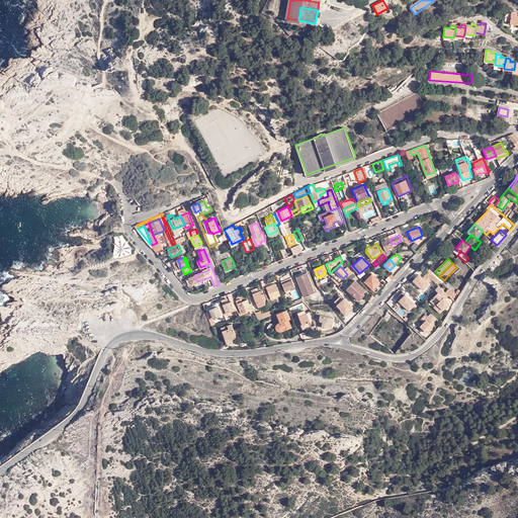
[(343,269),(347,274),(349,275),(352,272),(347,266),(343,269)]
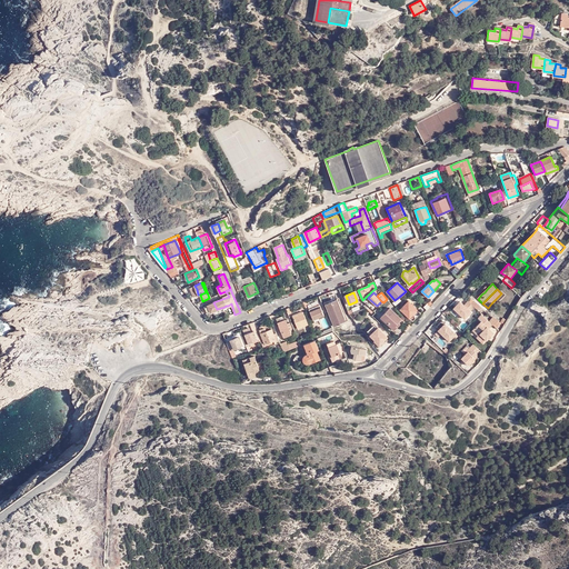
[(338,299),(326,303),(335,326),(347,321),(338,299)]
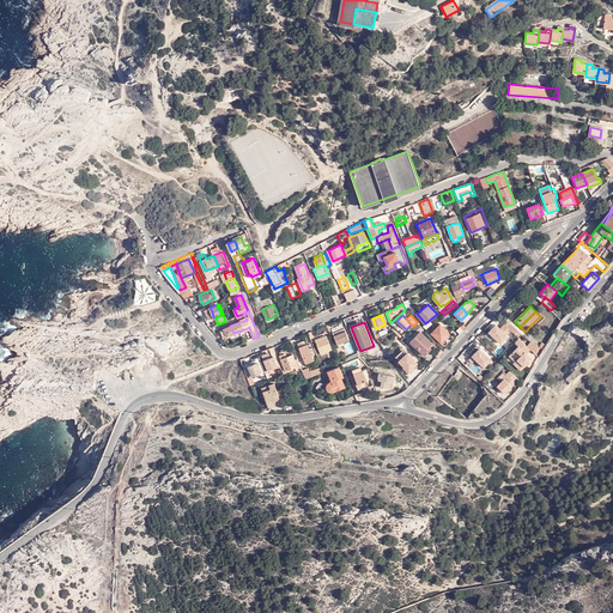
[(432,332),(441,343),(450,333),(441,323),(432,332)]
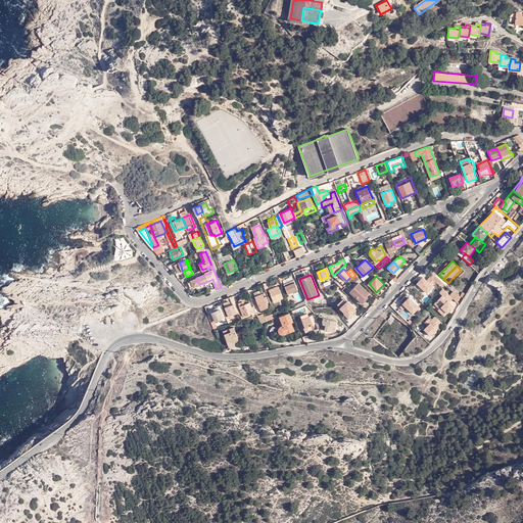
[(433,278),(431,276),(427,280),(423,277),(417,283),(428,292),(433,286),(432,285),(436,281),(433,278)]
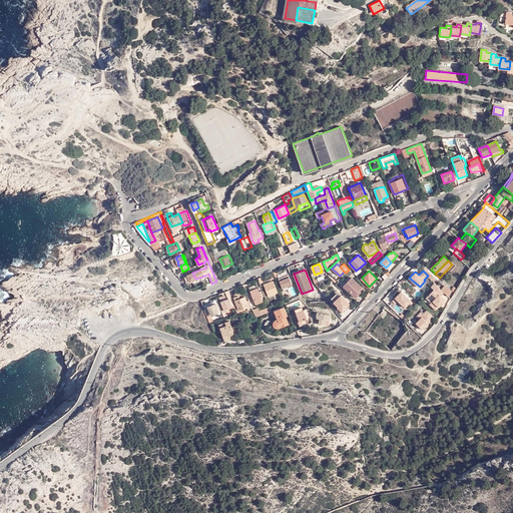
[(195,279),(192,273),(190,274),(193,280),(194,283),(203,279),(202,277),(195,279)]
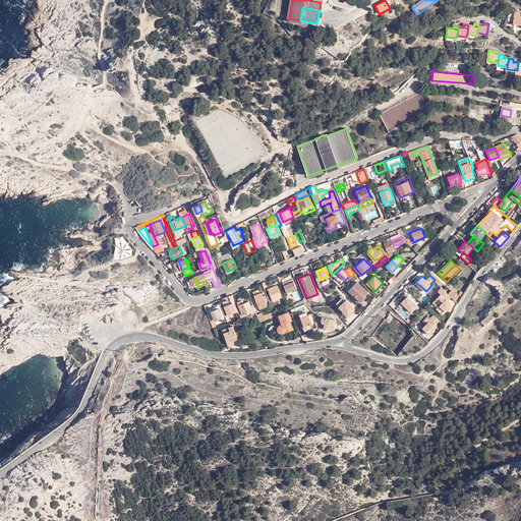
[(293,279),(284,283),(288,293),(297,289),(293,279)]
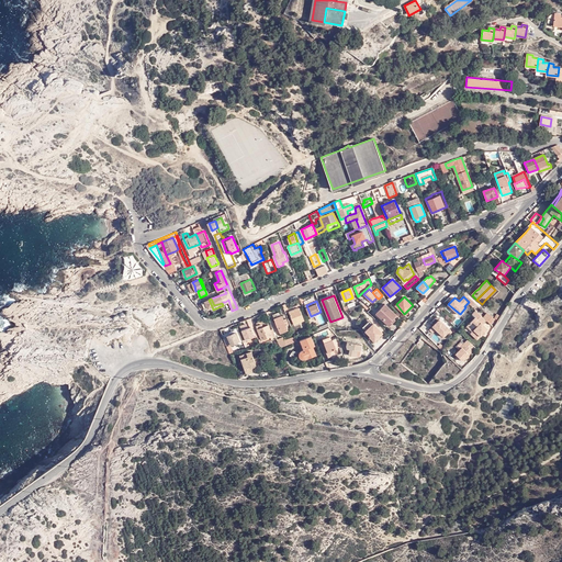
[(348,305),(344,307),(346,311),(350,308),(356,306),(353,302),(348,304),(348,305)]
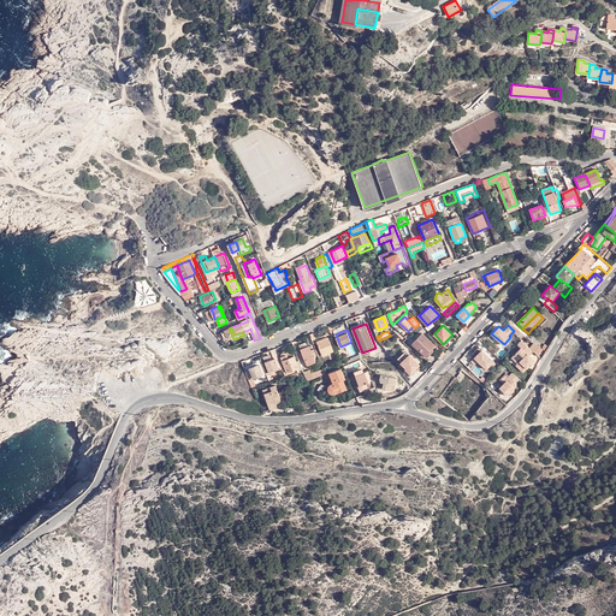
[(413,342),(427,357),(432,353),(431,350),(436,345),(424,332),(413,342)]
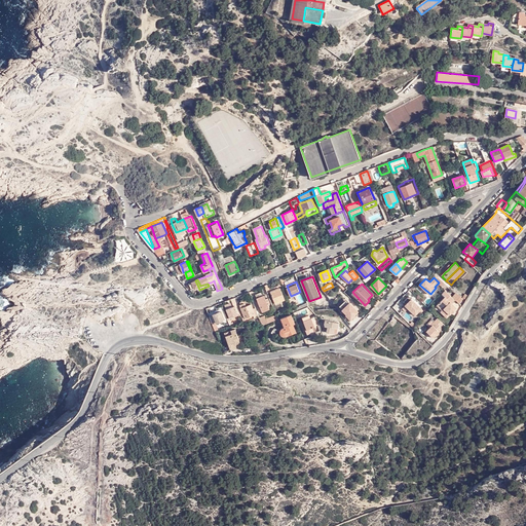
[(452,291),(444,284),(442,286),(446,289),(450,293),(452,291)]
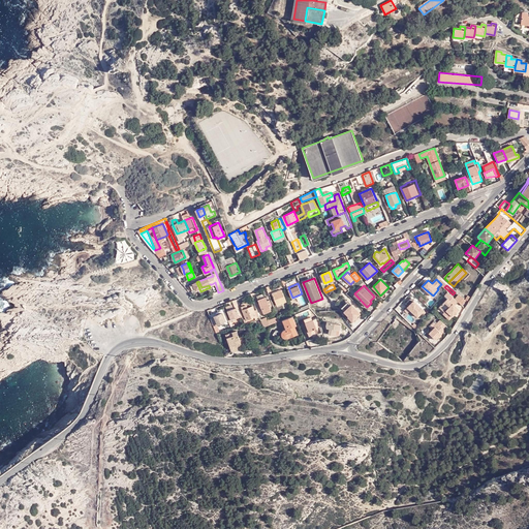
[(282,289),(273,293),(277,305),(286,302),(282,289)]
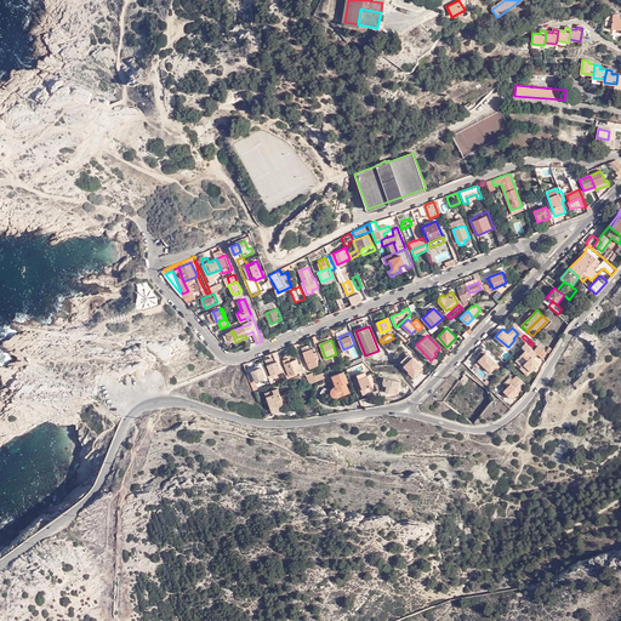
[(534,357),(539,353),(536,351),(531,346),(527,341),(522,346),(525,349),(517,359),(523,365),(524,363),(531,370),(540,362),(534,357)]
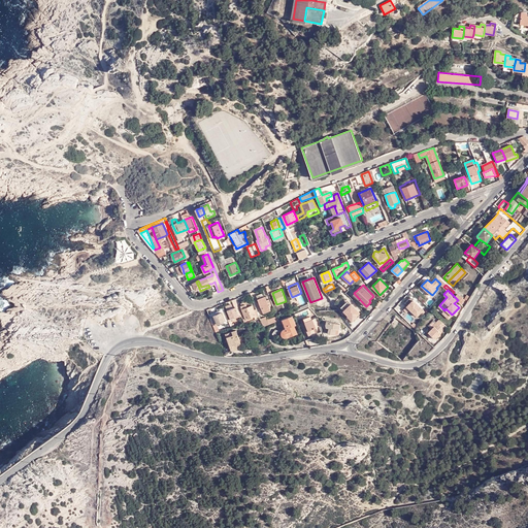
[(257,296),(259,303),(269,299),(268,296),(267,296),(265,292),(257,296)]
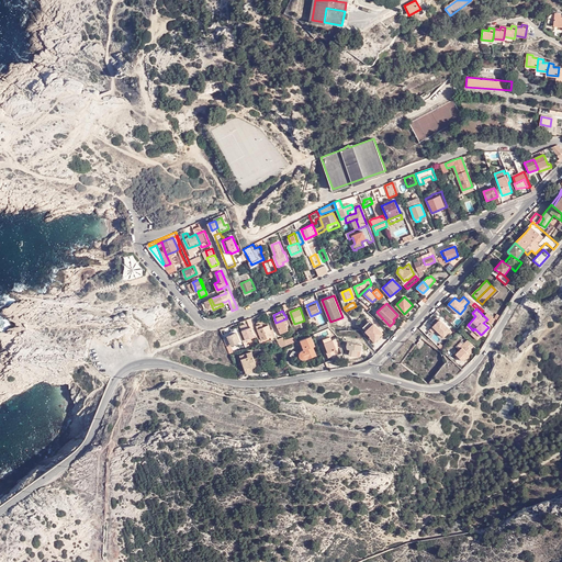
[(490,313),(485,317),(487,319),(491,323),(494,319),(490,313)]
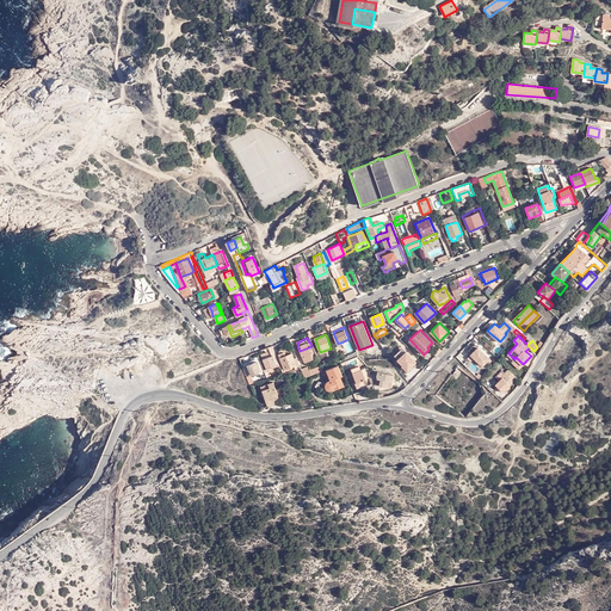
[(475,344),(469,351),(471,353),(471,355),(482,366),(491,359),(475,344)]
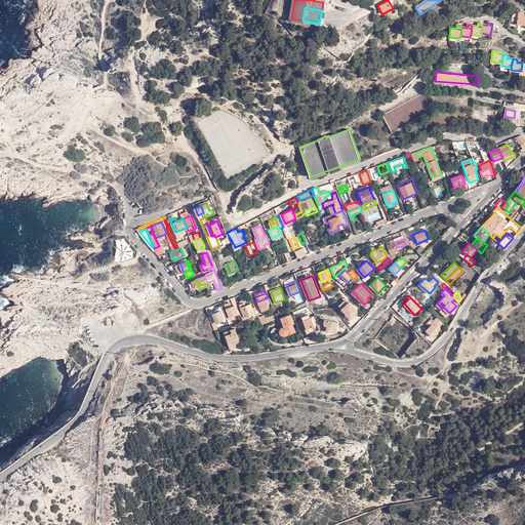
[(268,297),(257,301),(263,313),(270,310),(268,304),(270,303),(268,297)]
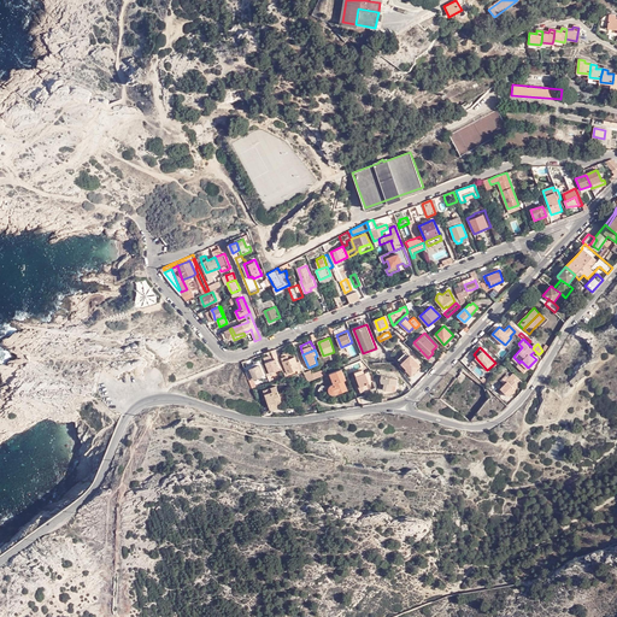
[(417,369),(421,365),(411,354),(410,356),(401,363),(407,368),(406,369),(410,372),(416,368),(417,369)]
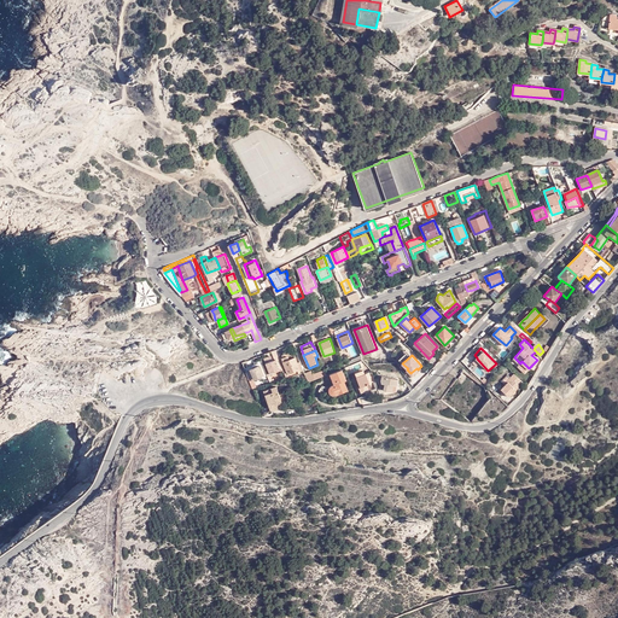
[(266,363),(270,374),(280,371),(277,360),(275,360),(273,361),(273,360),(272,360),(270,356),(264,359),(266,363)]
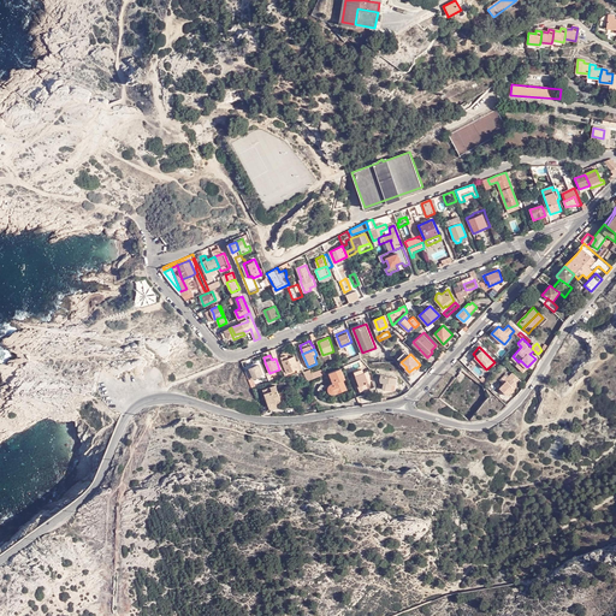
[(286,355),(282,357),(283,361),(286,371),(288,373),(289,372),(298,368),(296,361),(294,356),(288,359),(286,355)]
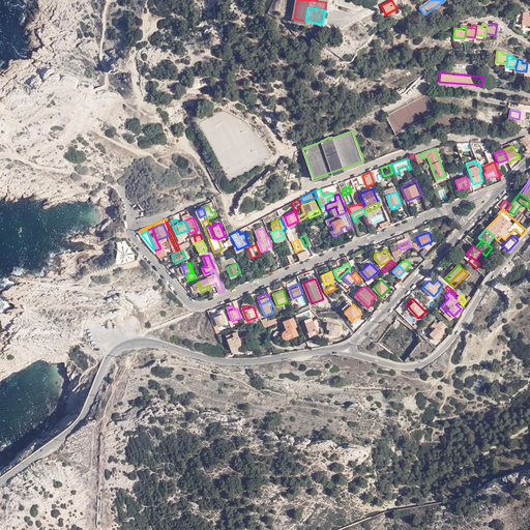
[(296,316),(312,310),(311,305),(295,312),(296,316)]
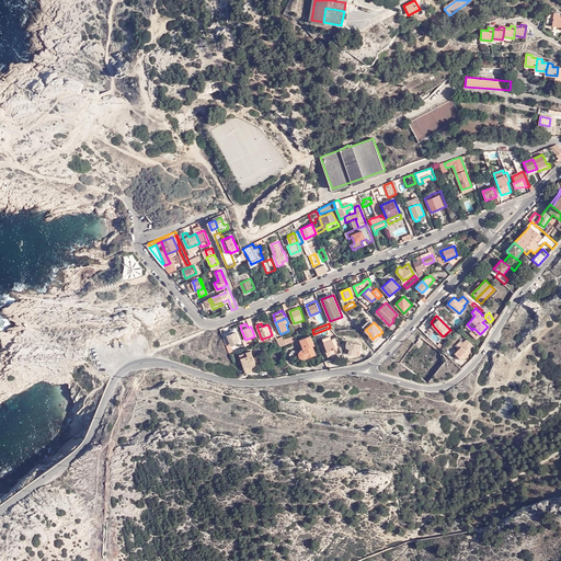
[(472,330),(470,332),(477,338),(480,334),(473,328),(472,330)]
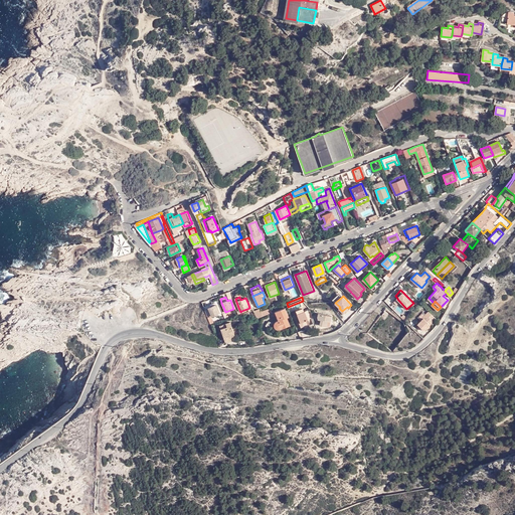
[(216,305),(212,307),(210,308),(207,309),(210,316),(219,313),(216,305)]
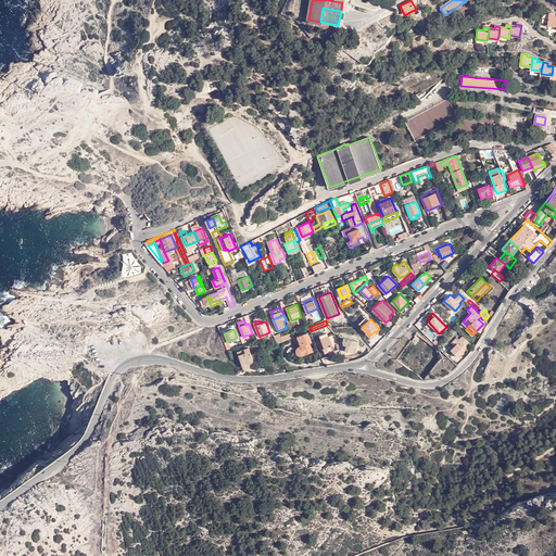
[(302,346),(300,348),(299,349),(298,351),(298,352),(298,353),(299,355),(300,356),(302,356),(304,356),(314,352),(311,343),(313,342),(308,331),(298,337),(302,346)]
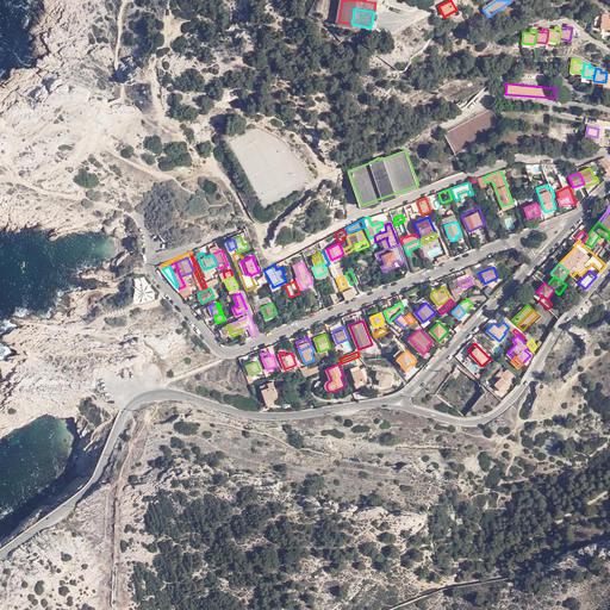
[(303,373),(305,378),(323,369),(321,365),(310,369),(307,371),(303,373)]
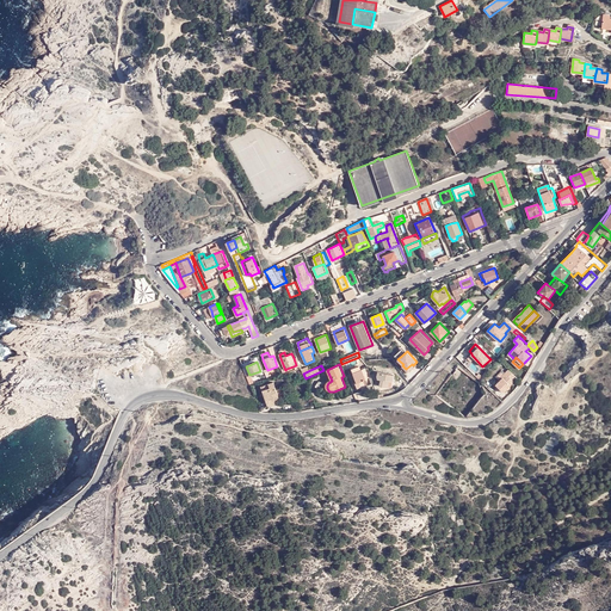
[(358,371),(363,382),(371,380),(371,378),(366,368),(364,369),(358,371)]
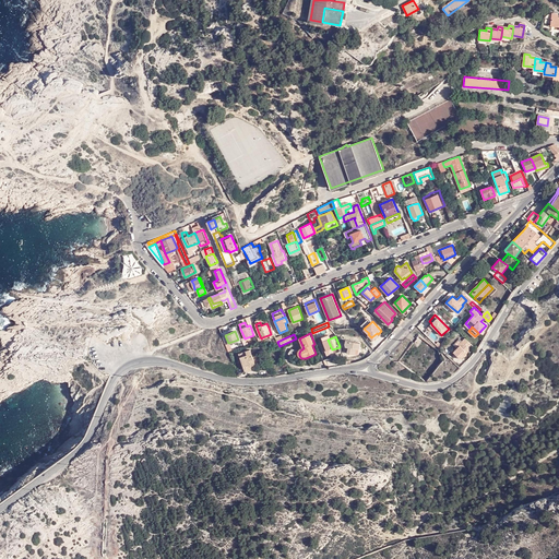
[(462,341),(463,342),(458,348),(453,352),(461,359),(471,348),(468,347),(472,344),(465,337),(462,341)]
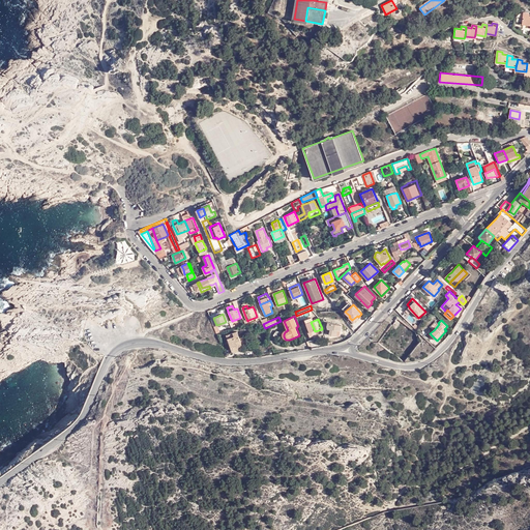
[(342,325),(331,323),(330,329),(330,331),(334,332),(335,329),(337,330),(341,330),(342,325)]
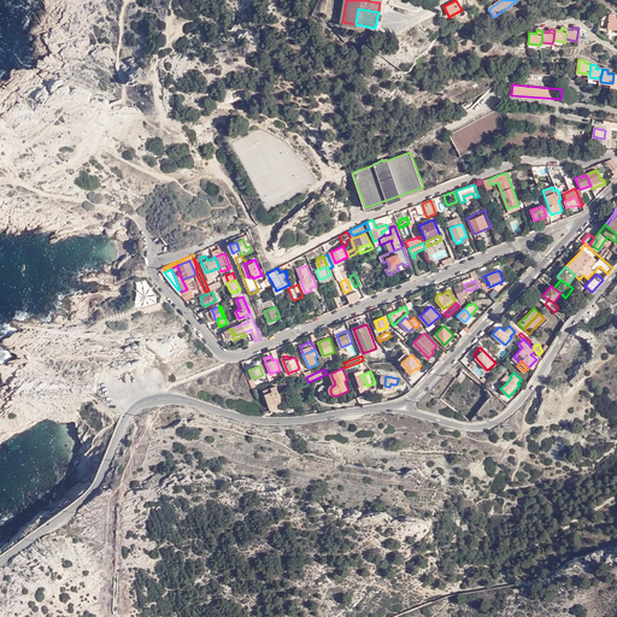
[(304,377),(298,380),(301,389),(299,391),(301,398),(310,394),(307,387),(304,377)]
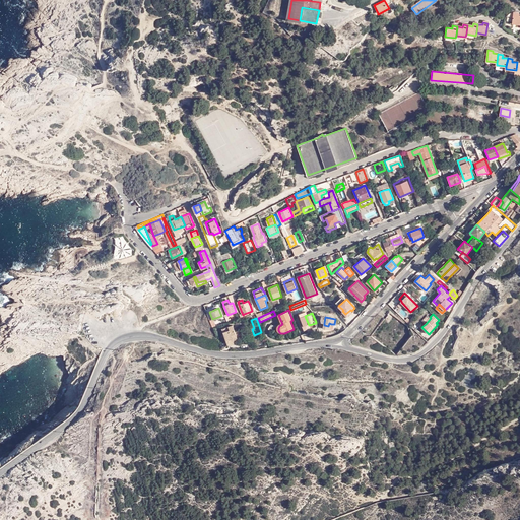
[(309,325),(307,326),(308,330),(312,329),(313,331),(318,329),(316,323),(309,325)]
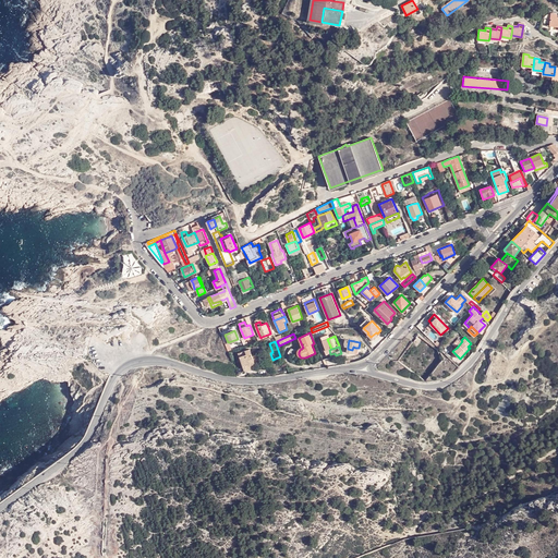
[(242,371),(250,367),(250,366),(252,365),(246,351),(237,354),(242,371)]
